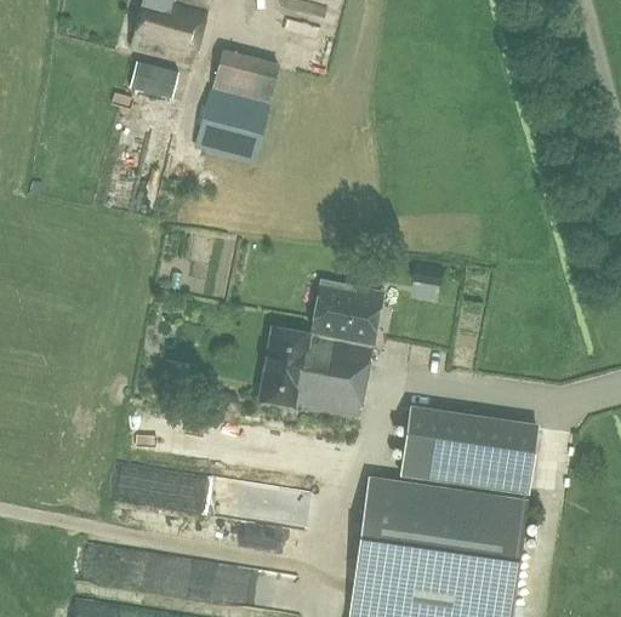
[(193,66),(208,11),(172,3),(170,7),(144,0),(131,50),(193,66)]
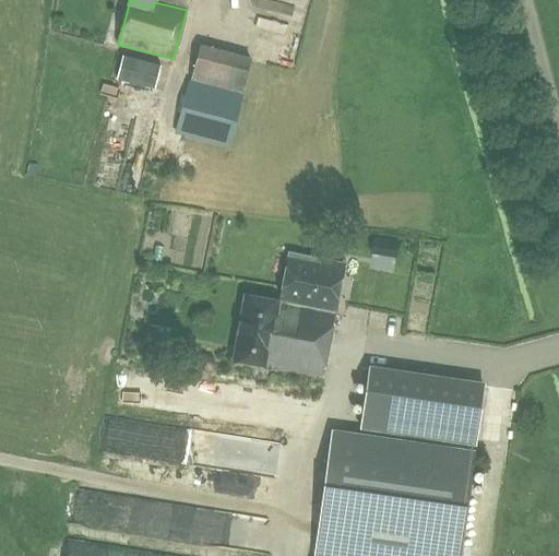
[(155,2),(187,10),(189,0),(129,0),(130,0),(153,7),(155,2)]
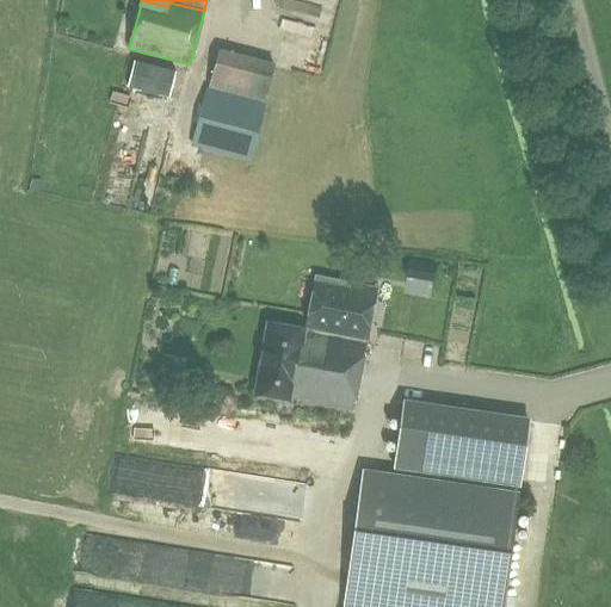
[(275,67),(218,51),(192,146),(248,161),(275,67)]
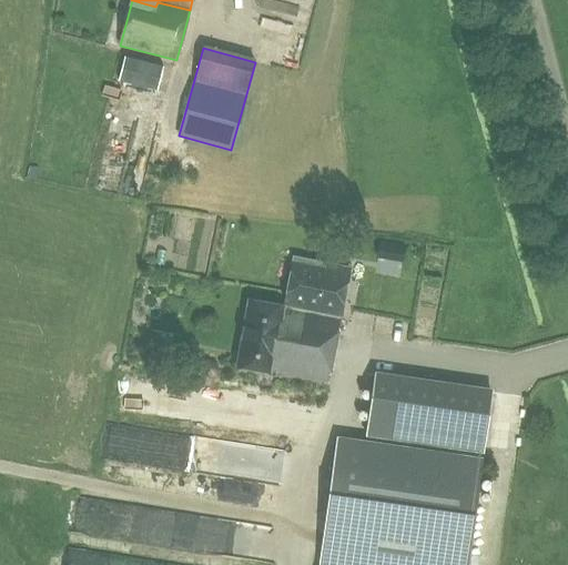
[(112,60),(110,81),(137,84),(139,63),(112,60)]
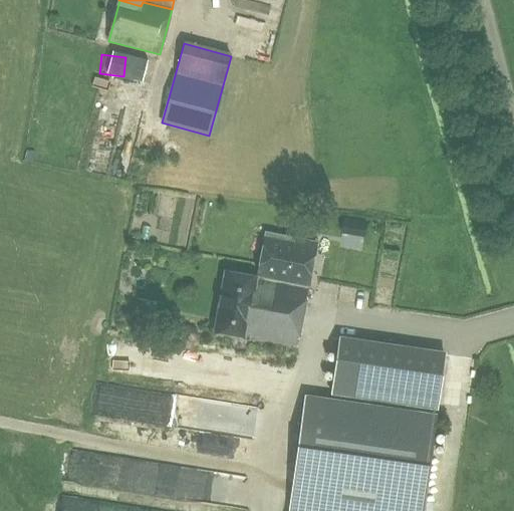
[(127,70),(143,74),(148,58),(132,54),(127,70)]
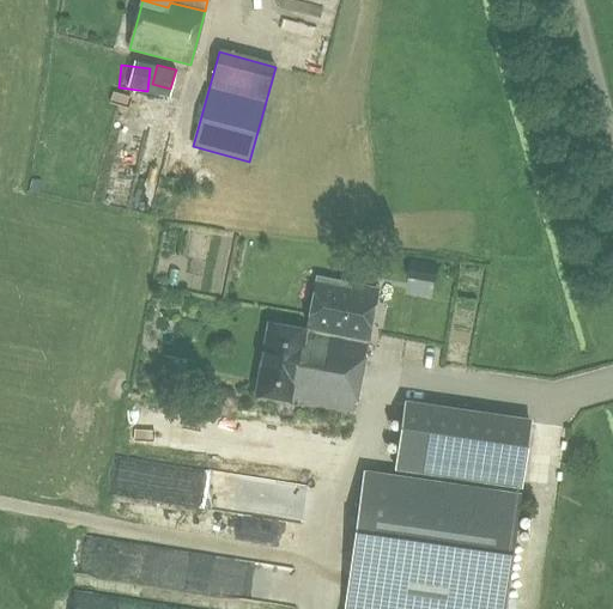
[(353,414),(376,290),(315,278),(305,332),(267,324),(254,396),(353,414)]
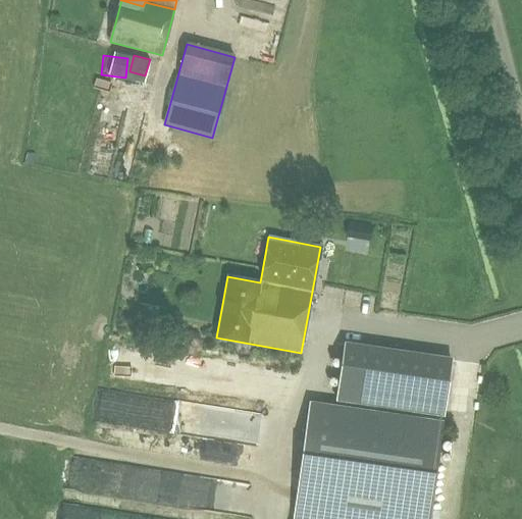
[(102,375),(192,387),(196,358),(106,346),(102,375)]
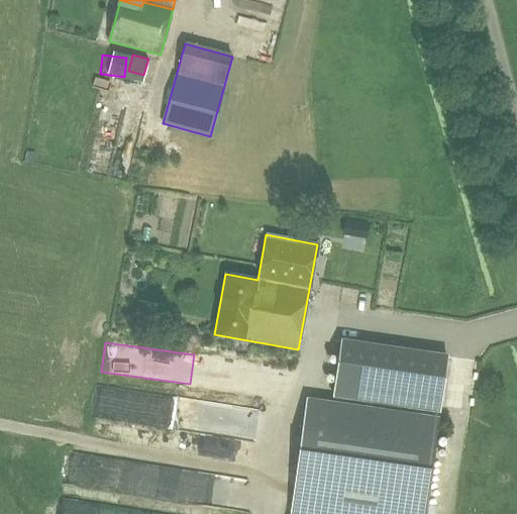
[(447,357),(340,342),(333,394),(439,409),(447,357)]
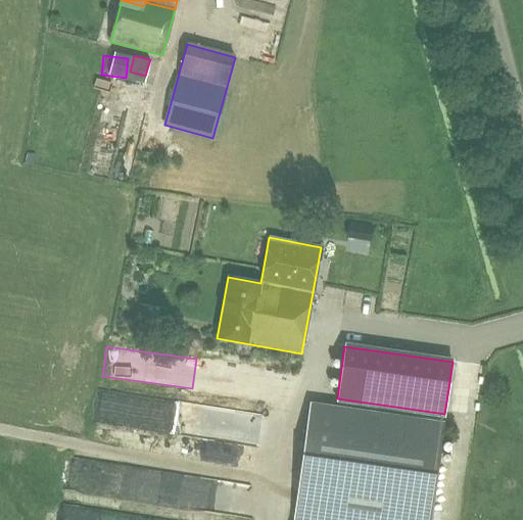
[(94,416),(196,431),(199,411),(180,408),(181,400),(98,387),(94,416)]
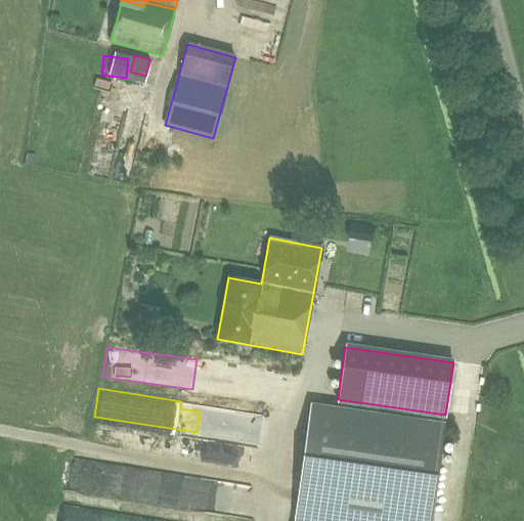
[(310,404),(293,520),(432,520),(445,424),(310,404)]
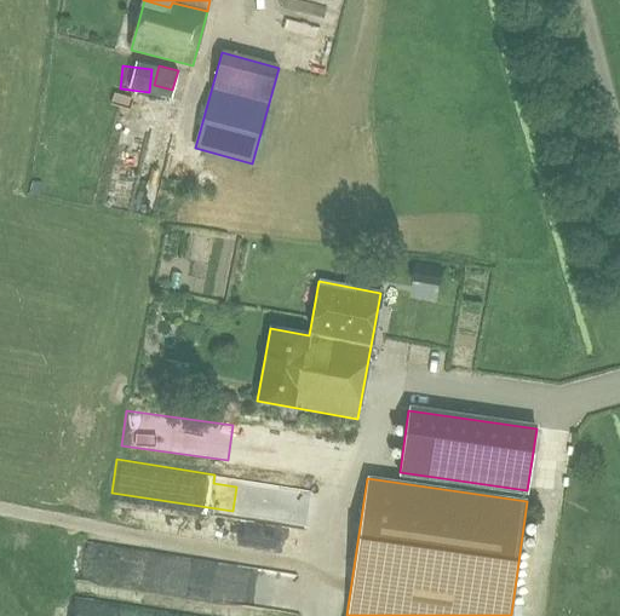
[(292,518),(293,488),(269,485),(268,517),(292,518)]
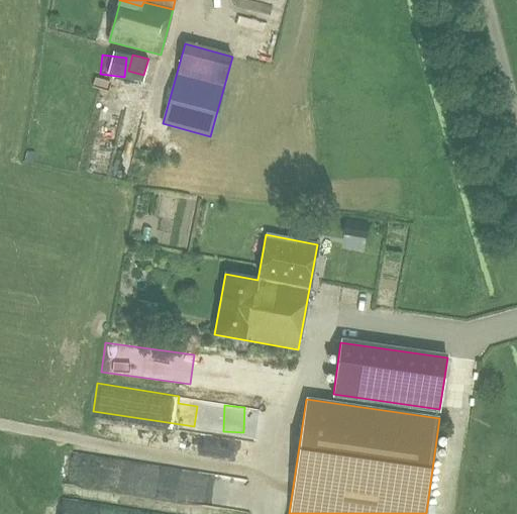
[(131,470),(110,468),(108,485),(129,487),(131,470)]
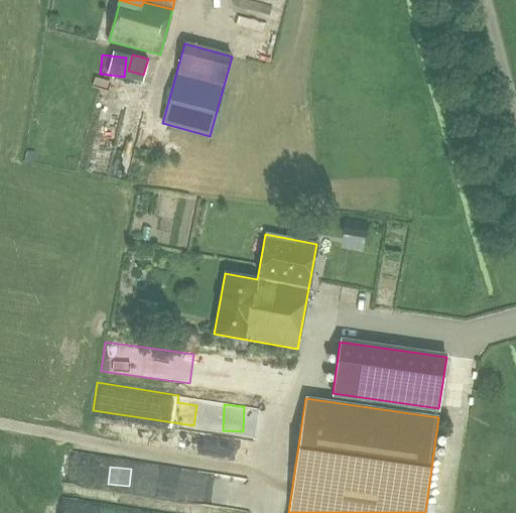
[(179,471),(179,501),(218,502),(218,472),(179,471)]
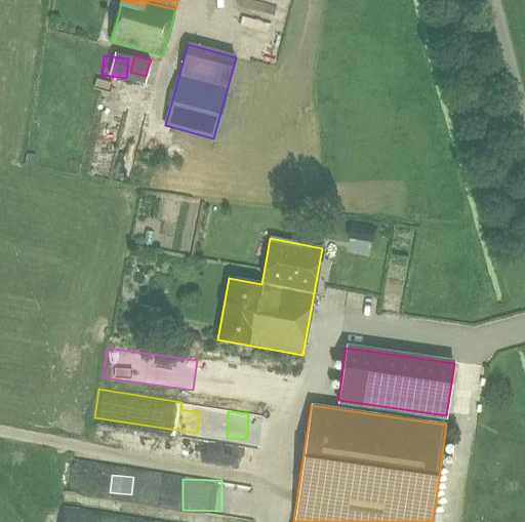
[(223,513),(221,521),(247,521),(248,517),(223,513)]
